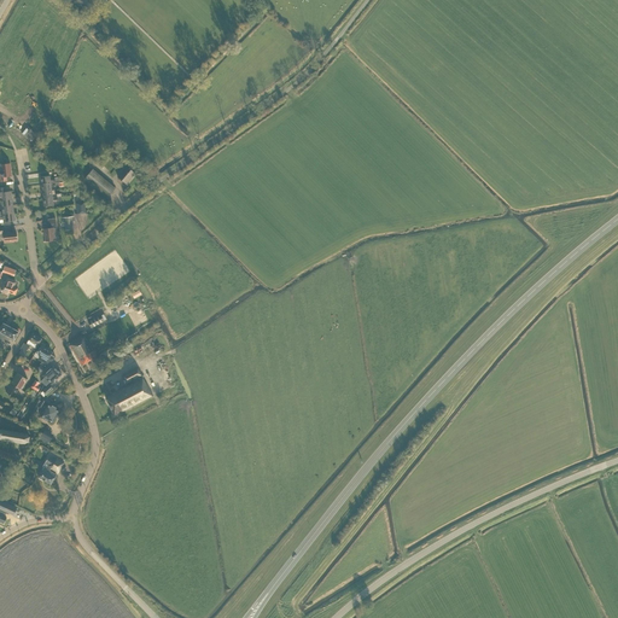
[(16,92),(7,101),(19,111),(28,101),(16,92)]
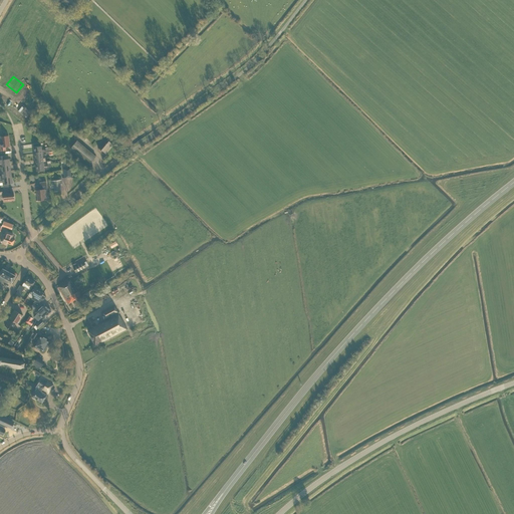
[(0,145),(0,151),(6,151),(5,147),(10,147),(9,137),(1,137),(2,145),(0,145)]
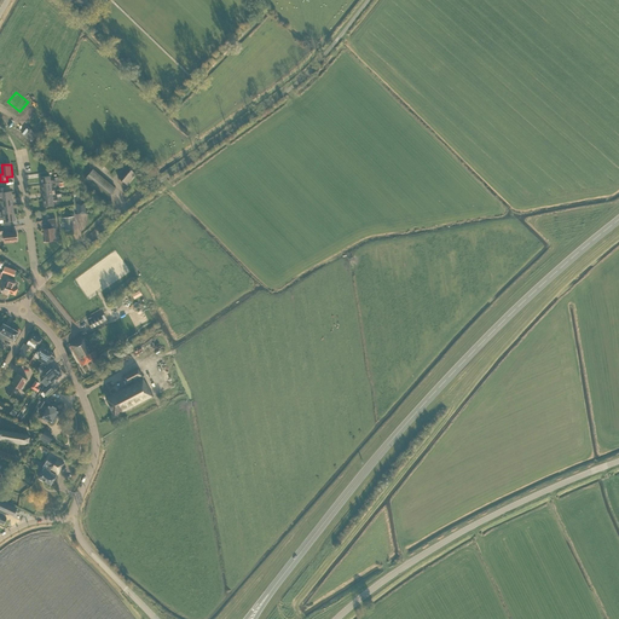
[(119,178),(126,184),(134,174),(127,167),(119,178)]
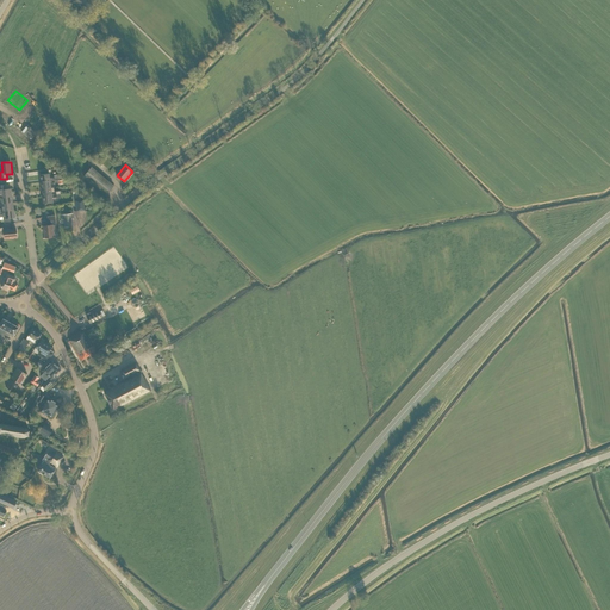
[(92,167),(83,176),(106,195),(114,186),(92,167)]
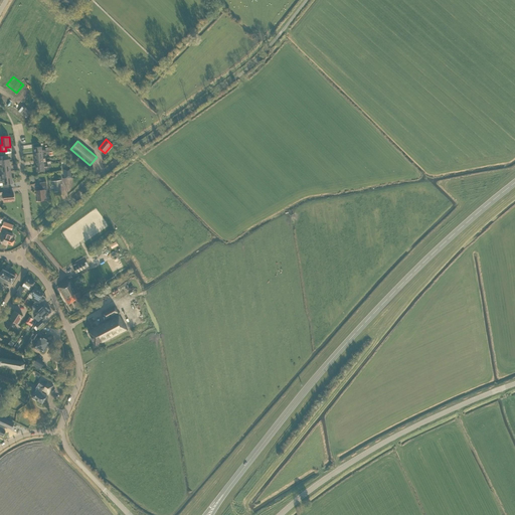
[(0,166),(10,166),(9,159),(6,160),(5,156),(0,156),(0,166)]
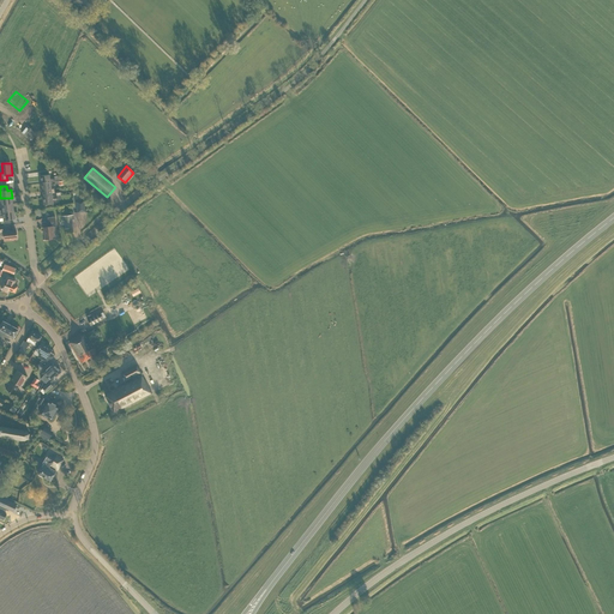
[(0,214),(0,224),(11,223),(10,220),(14,220),(14,212),(0,214)]
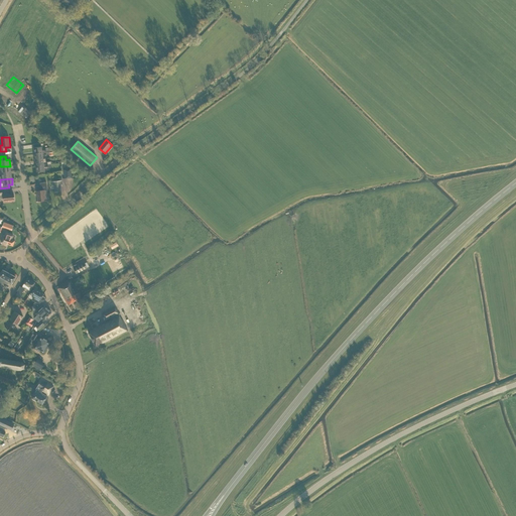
[(54,185),(55,192),(61,191),(60,185),(62,185),(61,180),(52,181),(52,186),(54,185)]
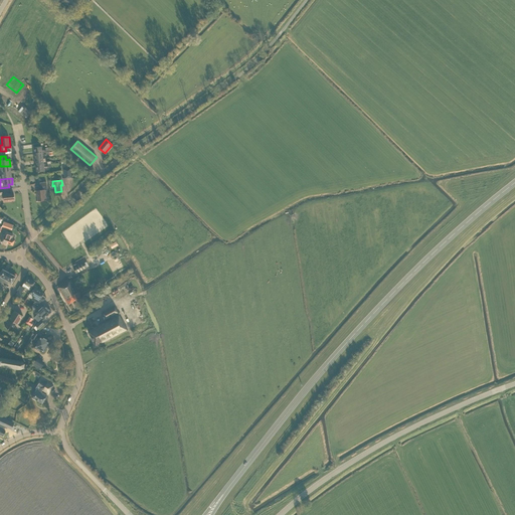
[(41,190),(37,191),(38,201),(45,200),(44,190),(47,190),(46,182),(40,183),(41,190)]
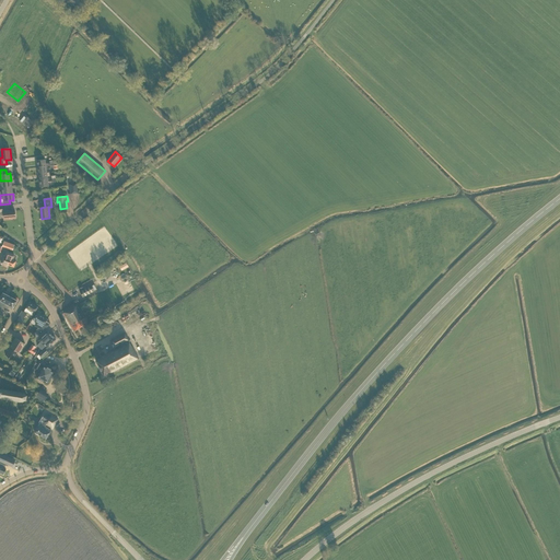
[(3,211),(2,211),(2,206),(0,206),(0,213),(1,216),(4,216),(4,220),(11,219),(15,218),(15,210),(11,211),(11,210),(3,211)]
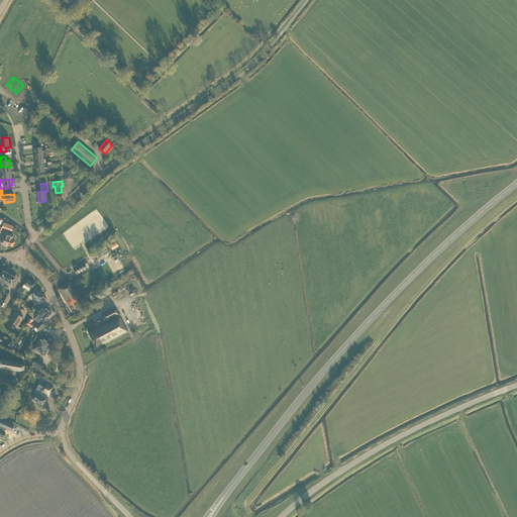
[(4,235),(1,243),(7,245),(7,244),(13,246),(15,241),(11,240),(12,238),(13,235),(6,233),(5,236),(4,235)]
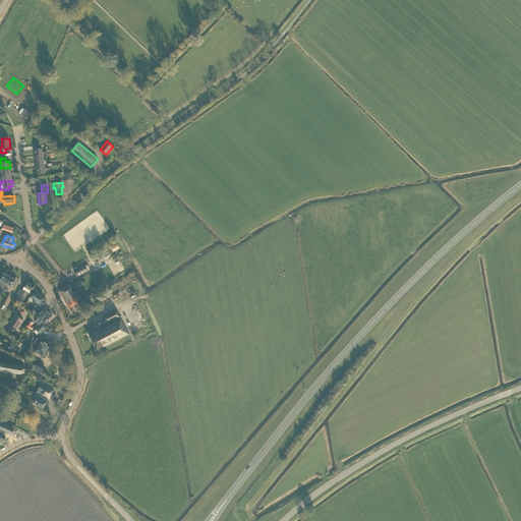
[(85,266),(74,272),(76,277),(88,271),(85,266)]
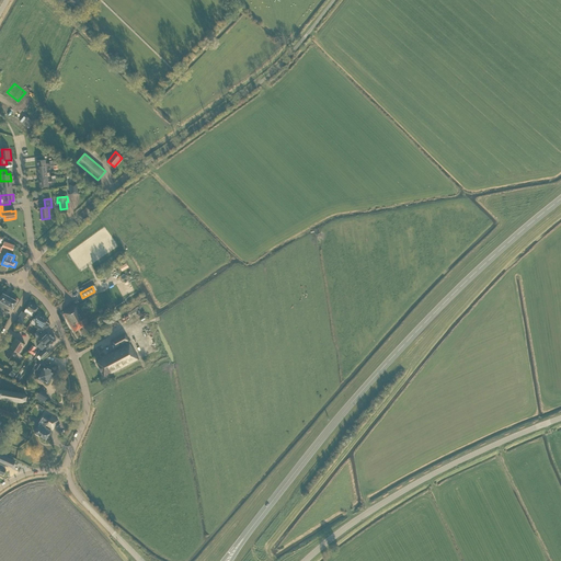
[(18,301),(3,294),(0,298),(0,315),(2,317),(4,313),(2,311),(4,307),(8,310),(9,308),(12,310),(18,301)]
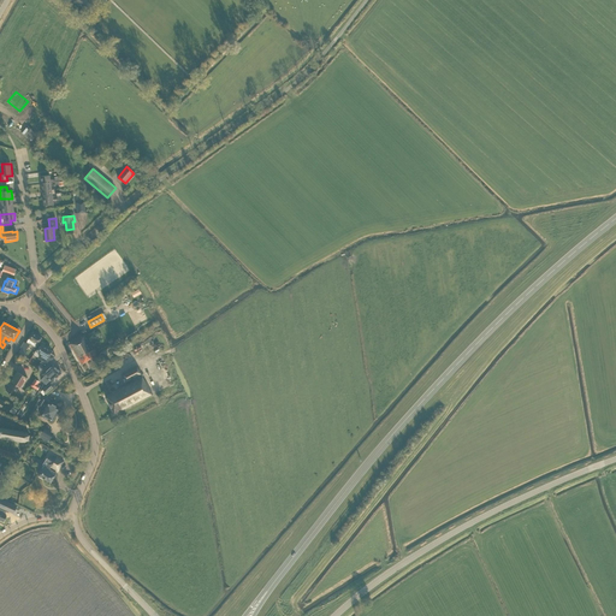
[(41,338),(31,333),(27,342),(36,348),(41,338)]
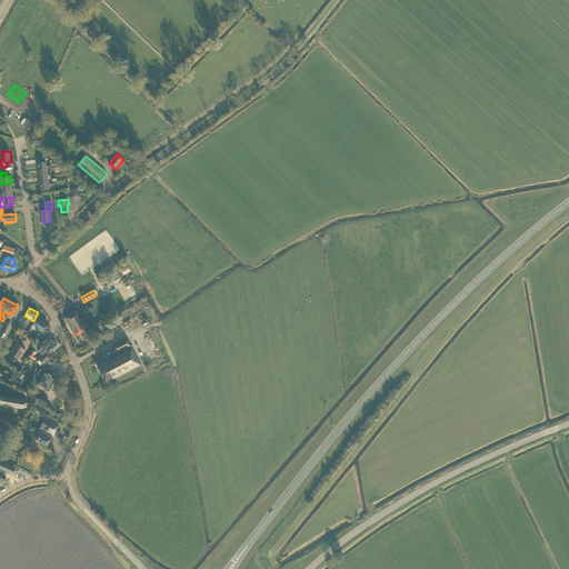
[(65,319),(76,337),(89,328),(79,310),(65,319)]
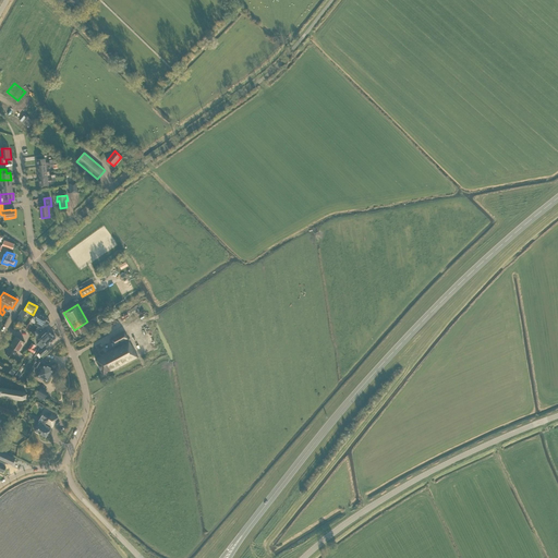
[(37,312),(33,318),(37,322),(36,324),(44,329),(48,325),(45,322),(47,318),(37,312)]
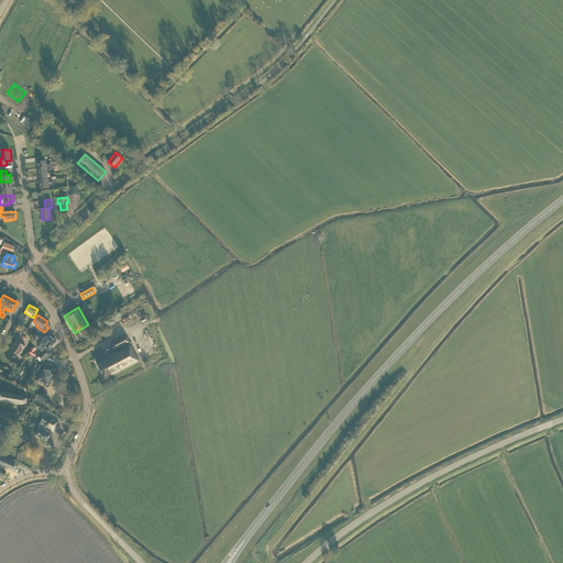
[(41,344),(37,348),(40,350),(43,346),(53,337),(48,333),(40,342),(41,344)]
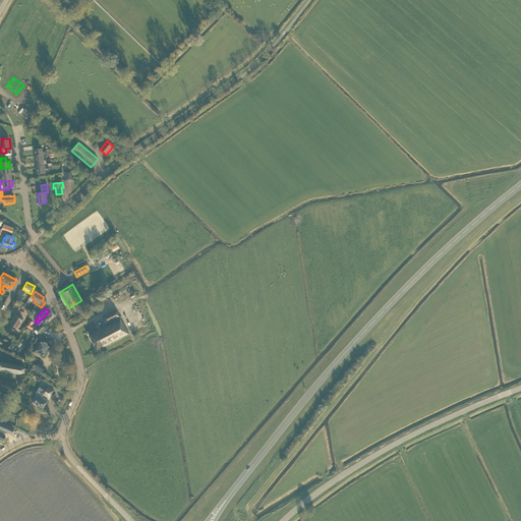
[(90,336),(97,350),(101,347),(102,349),(129,334),(123,323),(122,323),(120,319),(118,321),(117,319),(120,317),(116,310),(103,317),(107,324),(112,321),(112,323),(95,332),(95,333),(90,336)]
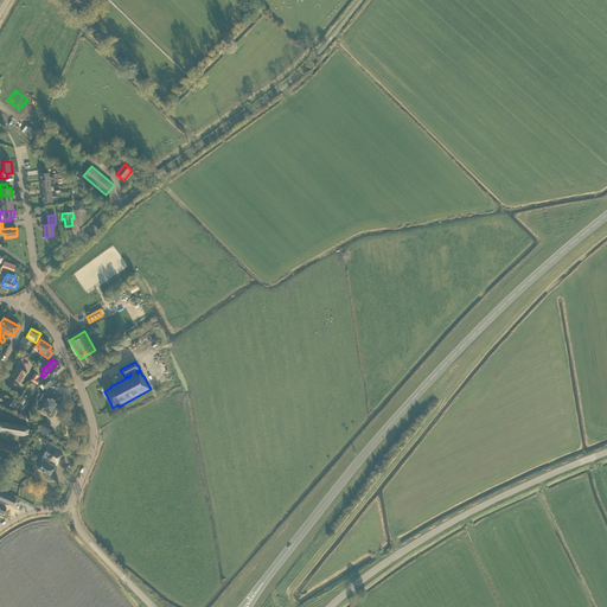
[(46,374),(43,377),(45,379),(49,376),(51,378),(61,368),(57,363),(46,374)]
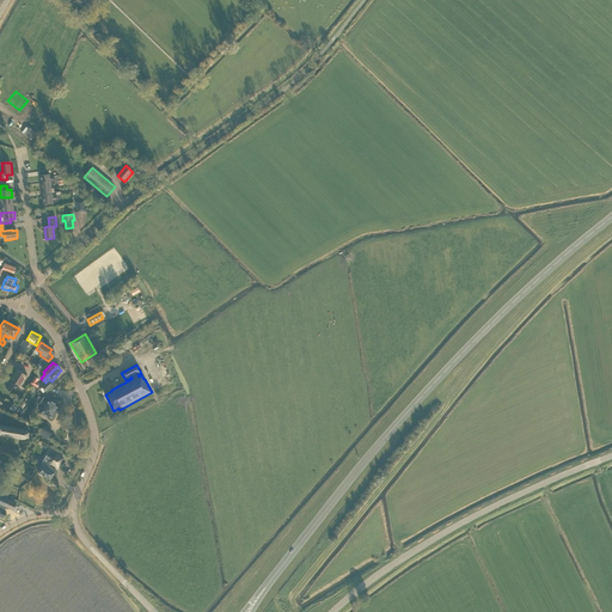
[(11,379),(12,380),(6,390),(13,393),(19,385),(20,386),(28,377),(17,369),(11,379)]
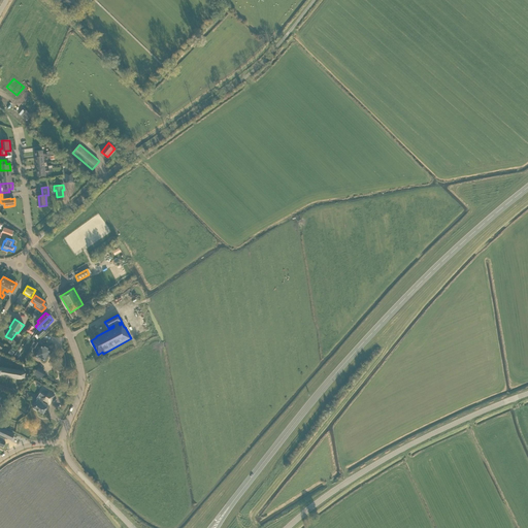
[(45,332),(42,328),(36,334),(40,338),(45,332)]
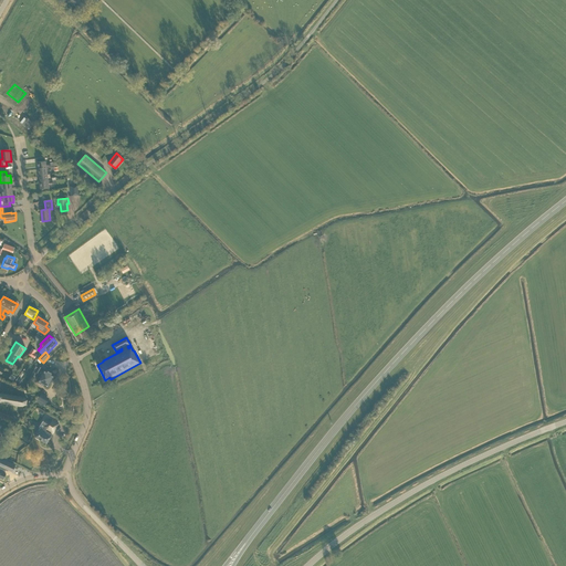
[(48,388),(55,376),(44,369),(42,373),(41,371),(39,374),(41,375),(37,381),(48,388)]
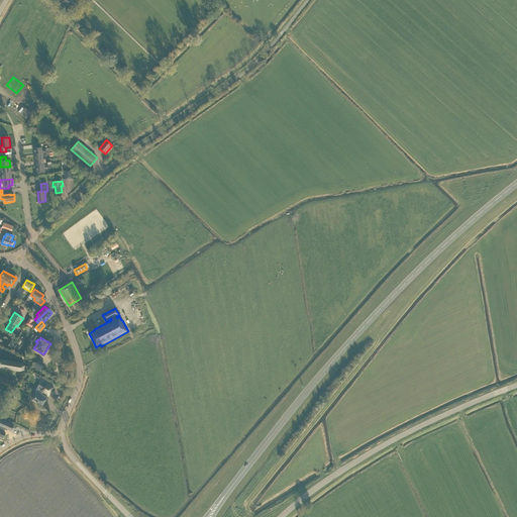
[(24,366),(22,364),(20,363),(0,358),(0,368),(21,371),(24,370),(24,366)]
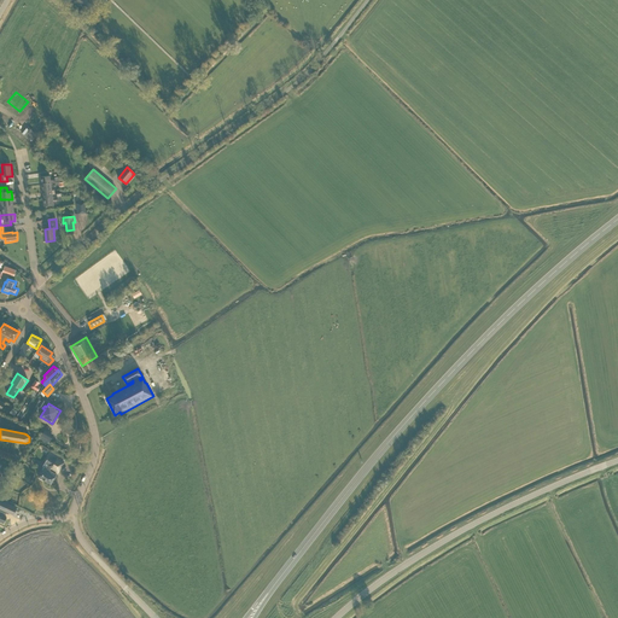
[(41,436),(50,442),(52,438),(50,437),(51,433),(45,430),(41,436)]
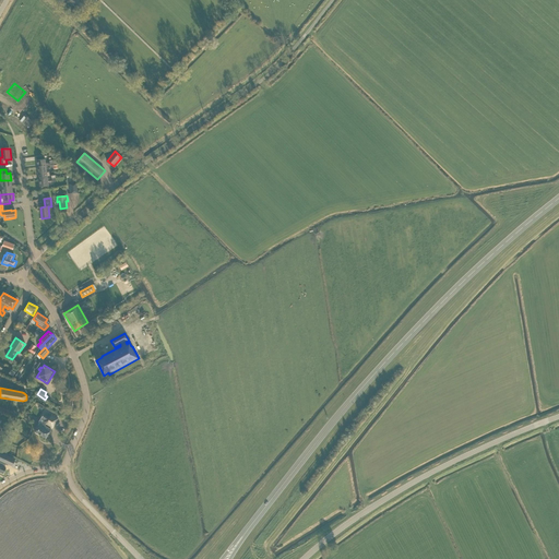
[(52,429),(58,418),(49,413),(47,415),(44,414),(39,421),(40,421),(34,431),(46,438),(51,429),(52,429)]
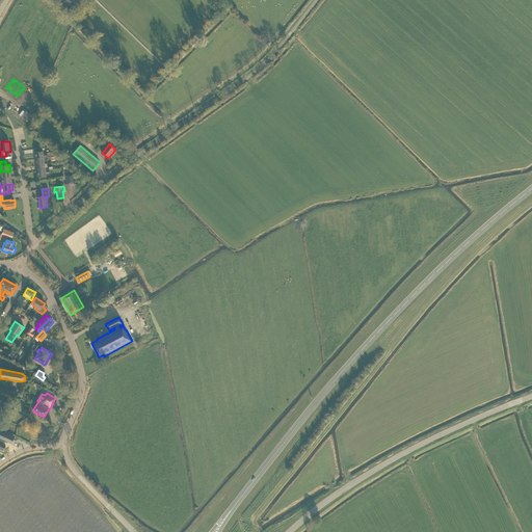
[(0,437),(12,444),(14,440),(17,441),(18,437),(11,434),(10,435),(0,430),(0,437)]
